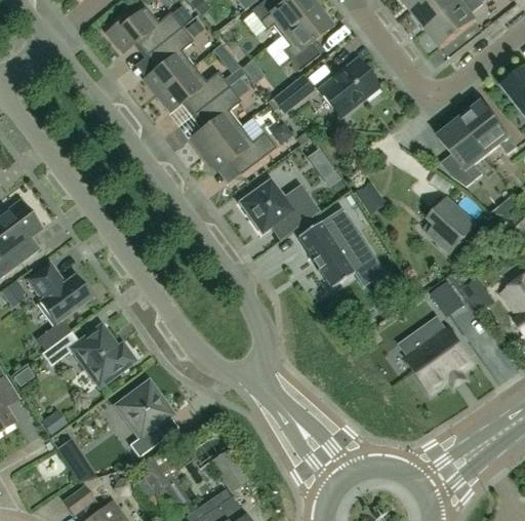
[(237,0),(244,8),(253,0),(237,0)]
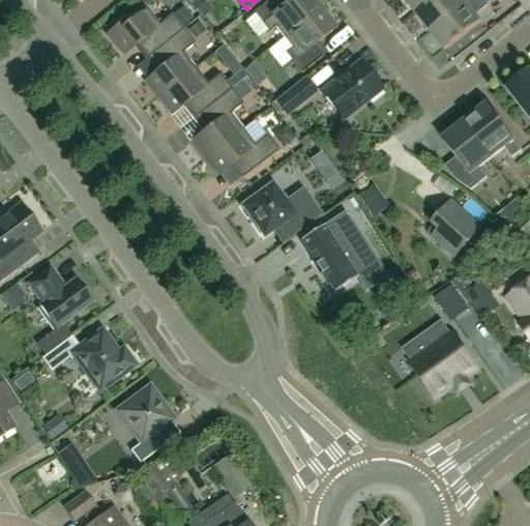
[(283,35),(319,6),(314,1),(315,0),(286,0),(282,4),(278,0),(264,0),(252,9),(268,30),(274,25),(283,35)]
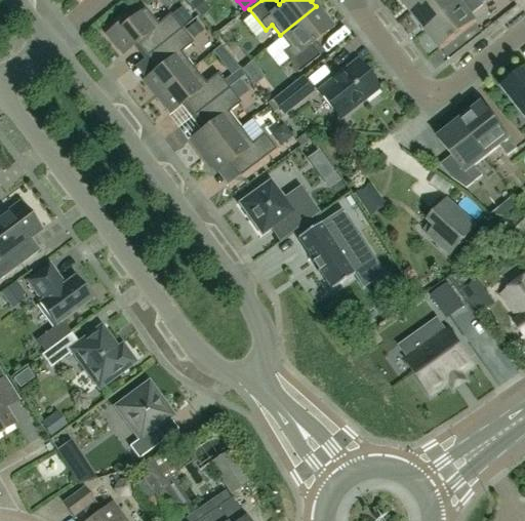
[(404,0),(412,9),(422,0),(404,0)]
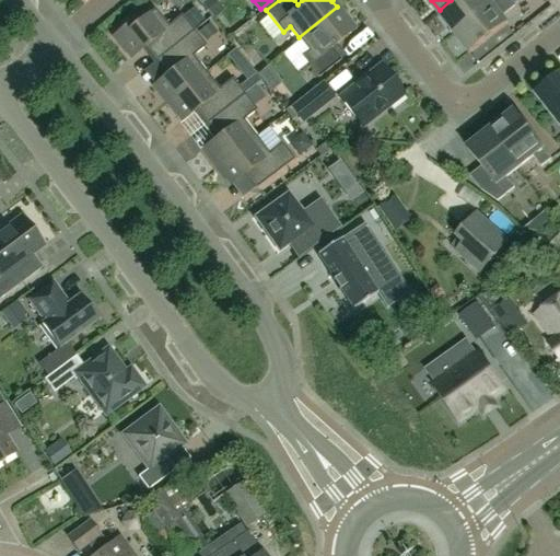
[(451,0),(440,10),(455,30),(490,1),(489,0),(451,0)]
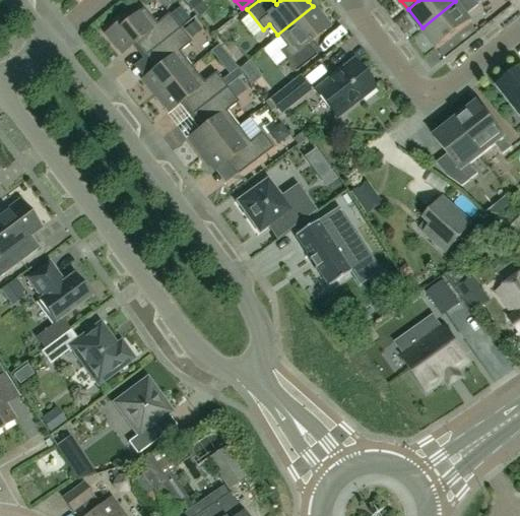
[(470,19),(455,1),(423,27),(437,46),(470,19)]
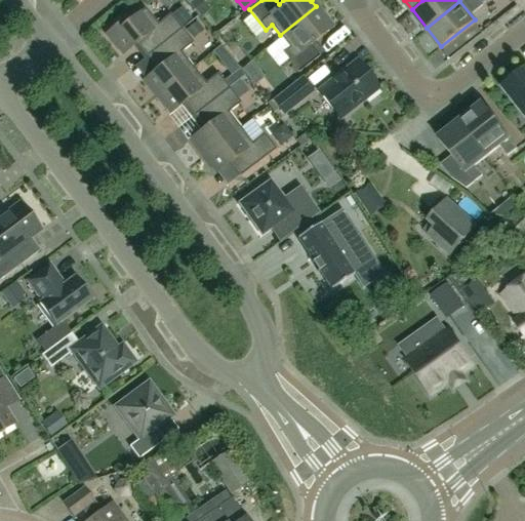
[(182,4),(171,12),(180,24),(191,15),(182,4)]
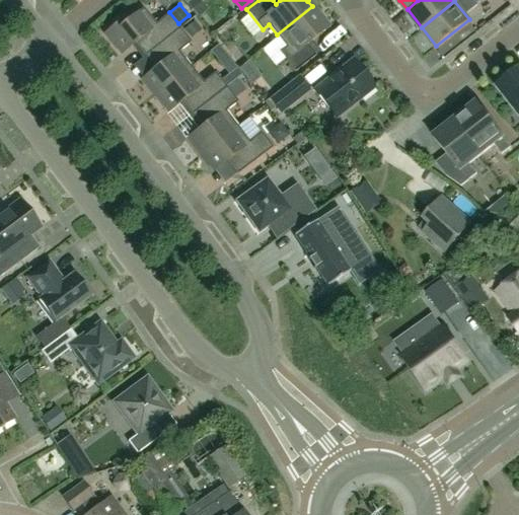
[(147,54),(180,25),(169,12),(157,21),(145,6),(128,20),(125,16),(107,31),(123,51),(137,40),(147,53),(146,53),(147,54)]
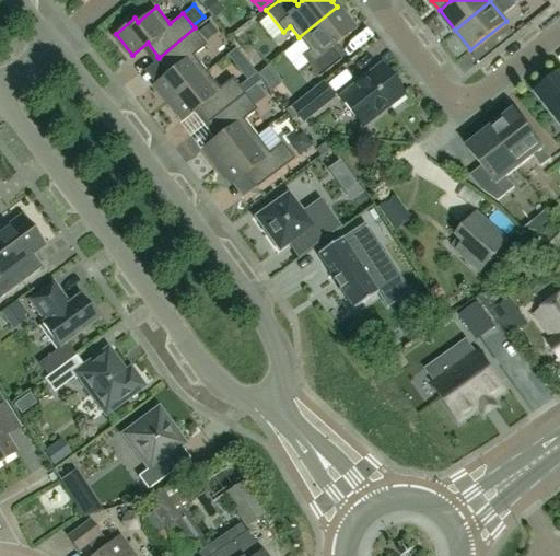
[(341,13),(337,7),(299,37),(307,48),(300,54),(317,74),(340,57),(330,45),(356,25),(343,11),(341,13)]
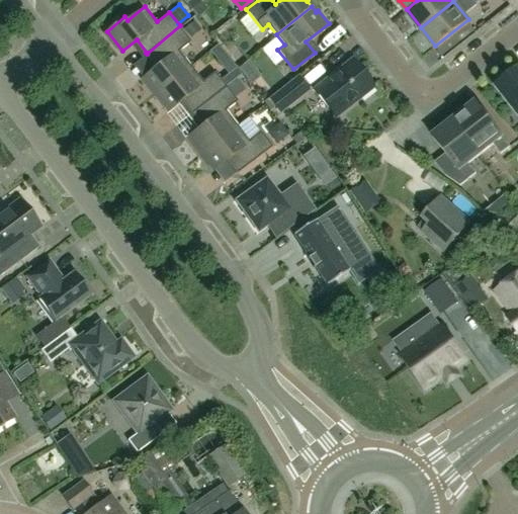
[(189,32),(198,25),(192,17),(183,25),(189,32)]
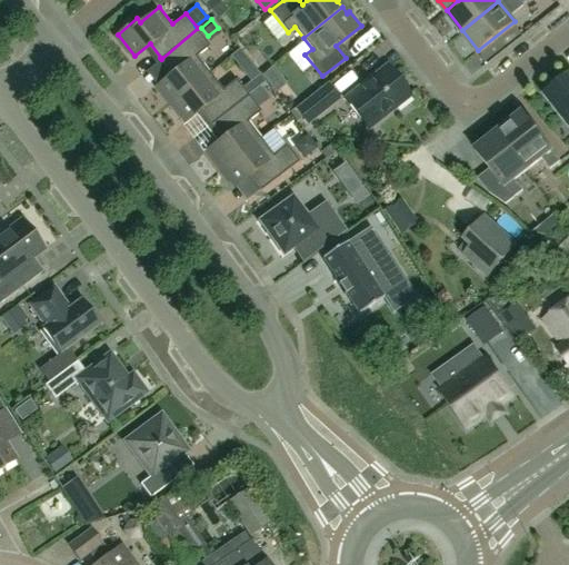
[(198,28),(161,59),(172,72),(158,85),(172,102),(210,71),(198,55),(211,45),(198,28)]
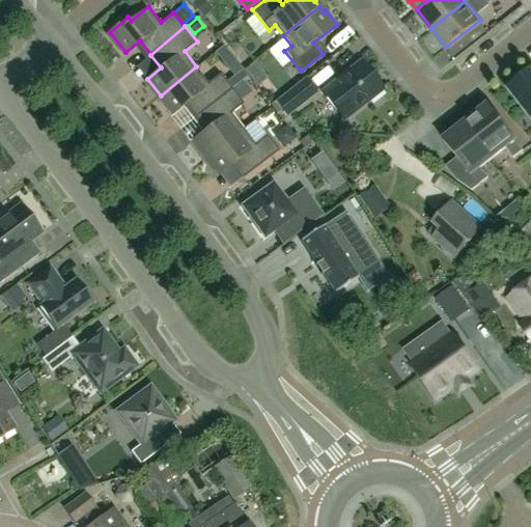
[(249,73),(259,64),(254,58),(244,66),(249,73)]
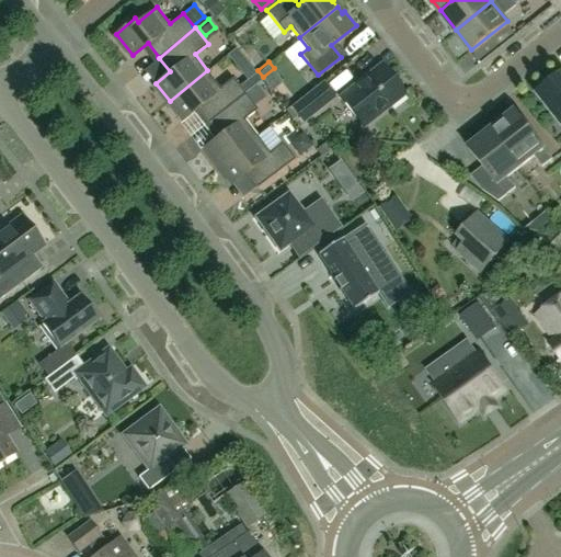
[(380,63),(340,95),(362,124),(403,91),(380,63)]
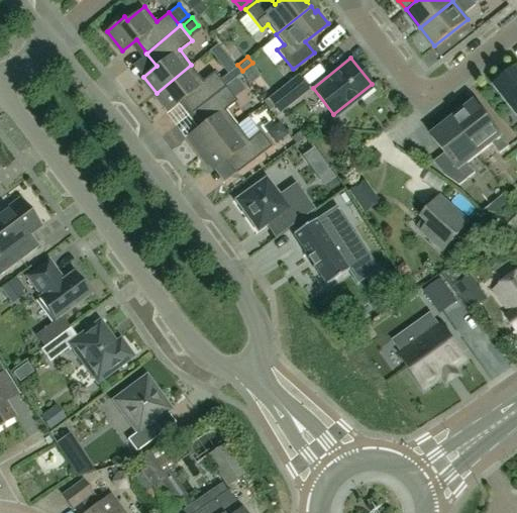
[(191,65),(157,93),(170,109),(183,98),(193,111),(192,111),(193,112),(236,77),(235,76),(241,72),(237,67),(234,70),(230,66),(229,67),(226,64),(216,73),(215,71),(203,80),(191,65)]
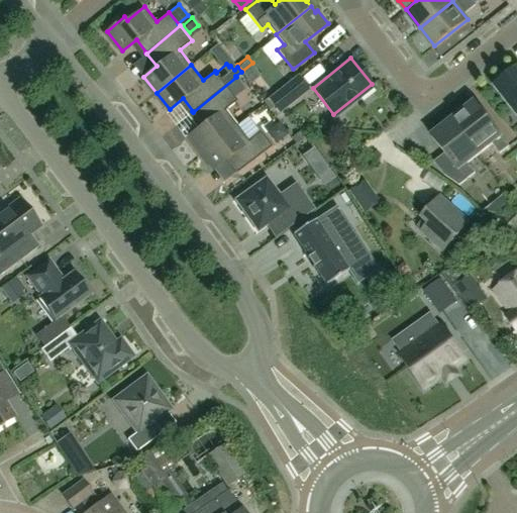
[(516,65),(514,68),(511,65),(497,76),(499,79),(494,83),(516,112),(516,65)]
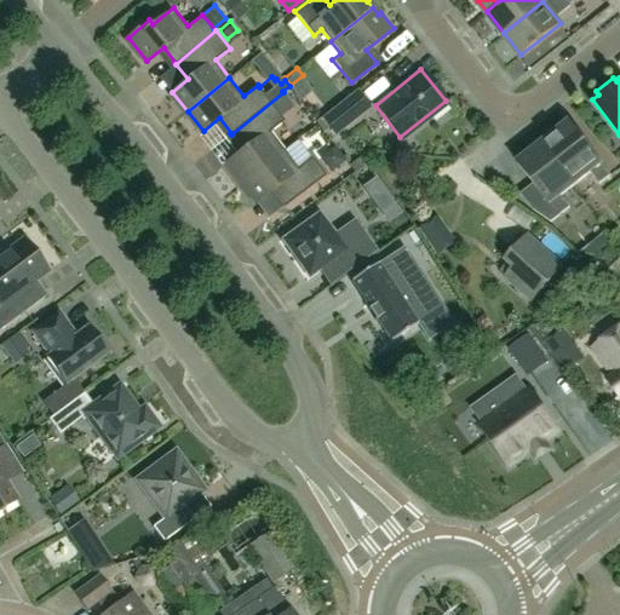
[(356,90),(322,115),(331,127),(340,120),(343,124),(367,104),(356,90)]
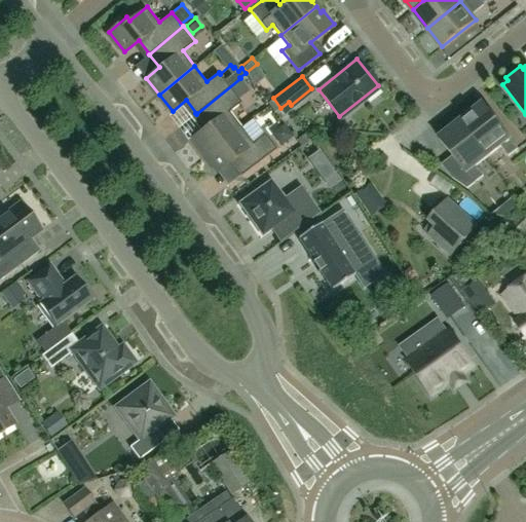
[(240,78),(196,114),(197,114),(207,126),(192,138),(205,154),(241,126),(229,111),(241,101),(238,97),(249,87),(240,78)]
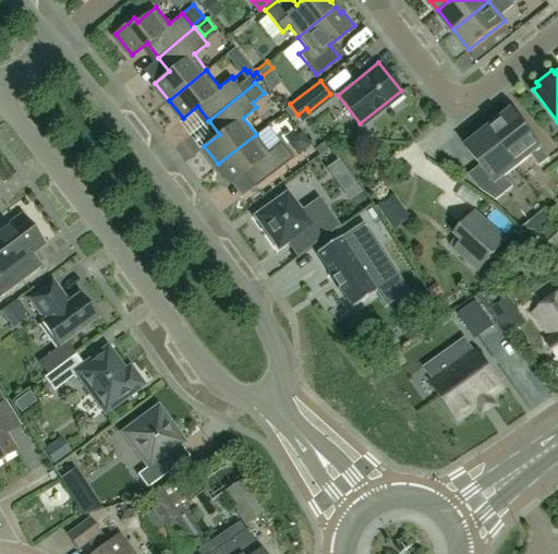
[(512,107),(487,127),(517,164),(531,152),(540,163),(549,155),(512,107)]
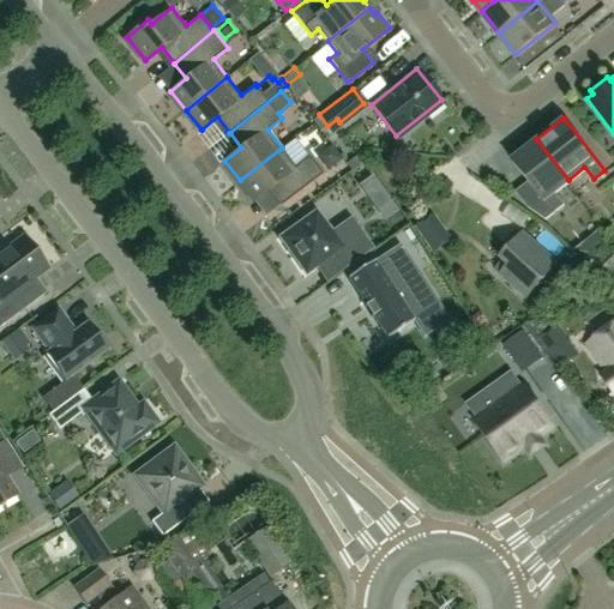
[(569,180),(536,139),(512,158),(534,185),(521,196),(528,204),(546,216),(564,202),(555,191),(569,180)]
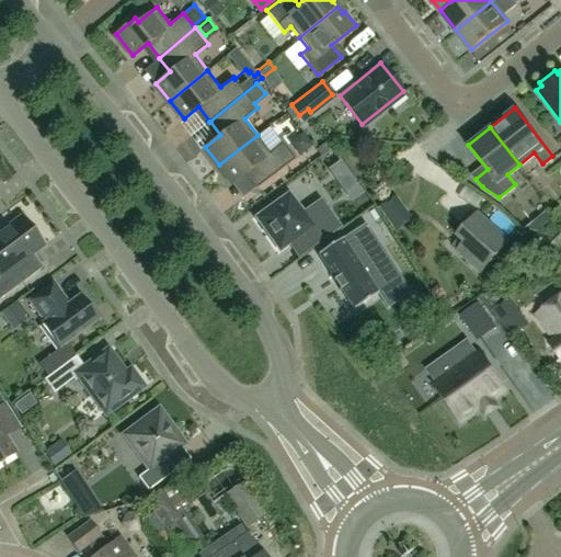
[(299,150),(311,141),(302,129),(290,139),(299,150)]
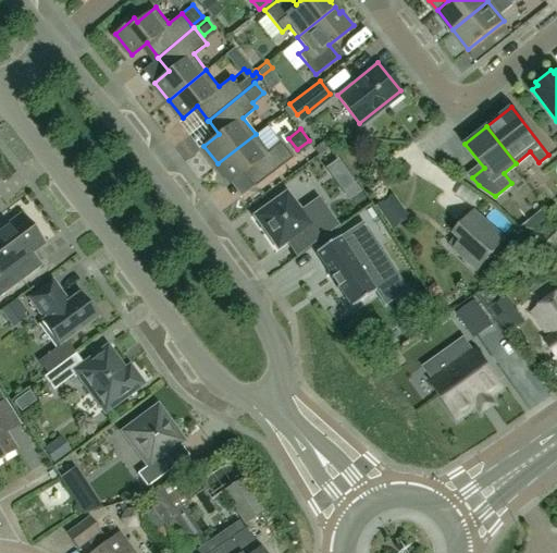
[(269,149),(256,134),(218,163),(231,182),(246,170),(257,185),(295,156),(282,139),(269,149)]
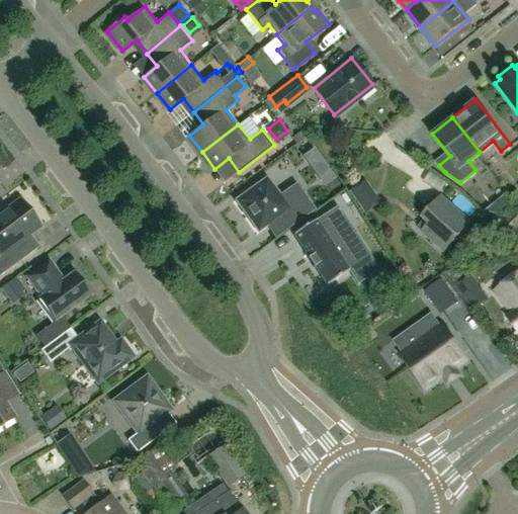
[(335,173),(330,165),(319,173),(325,180),(335,173)]
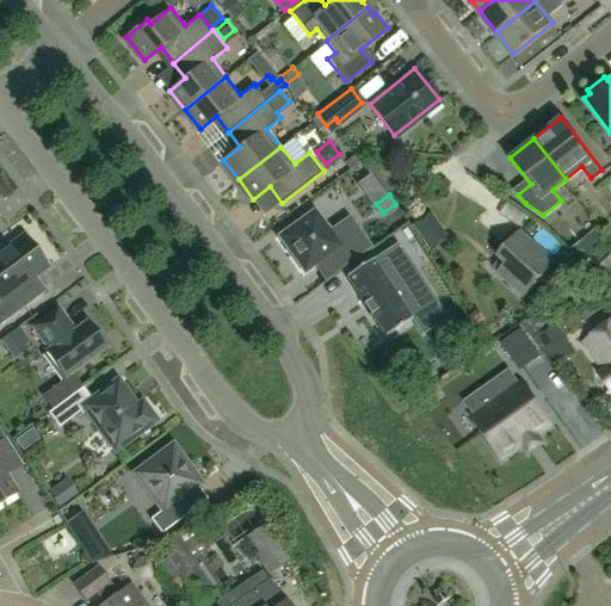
[(315,210),(281,235),(307,270),(357,233),(345,218),(329,229),(315,210)]
